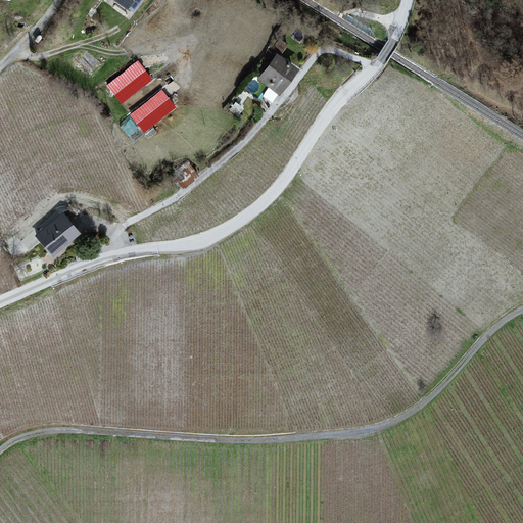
[(113,0),(127,9),(134,0),(113,0)]
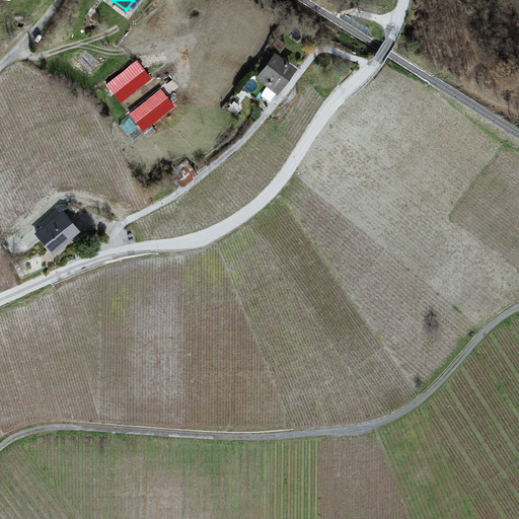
[(275,53),(255,78),(277,94),(296,69),(275,53)]
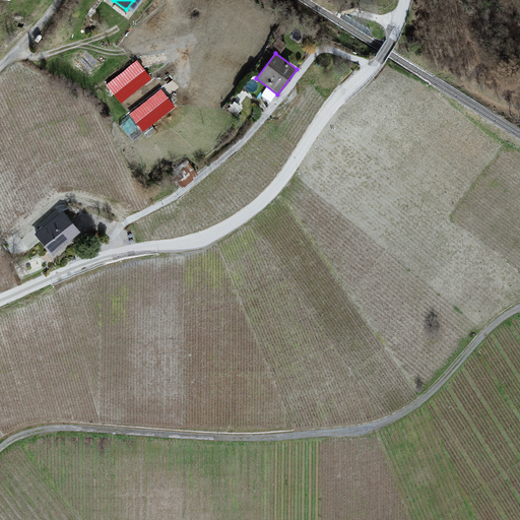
[(137,60),(107,84),(121,103),(151,78),(137,60)]
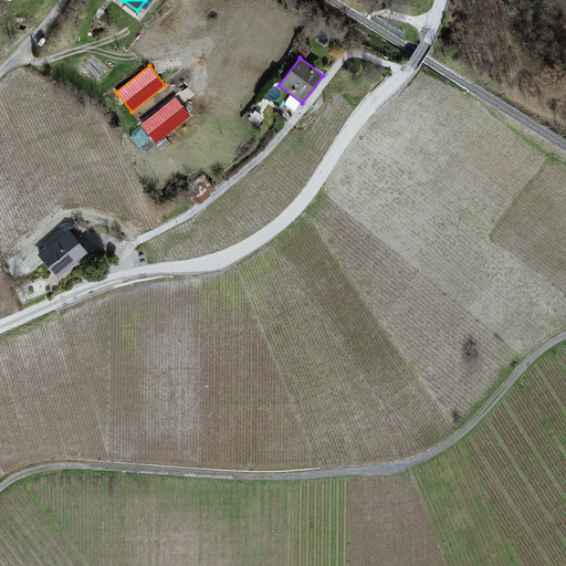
[(175,96),(140,124),(156,143),(190,116),(175,96)]
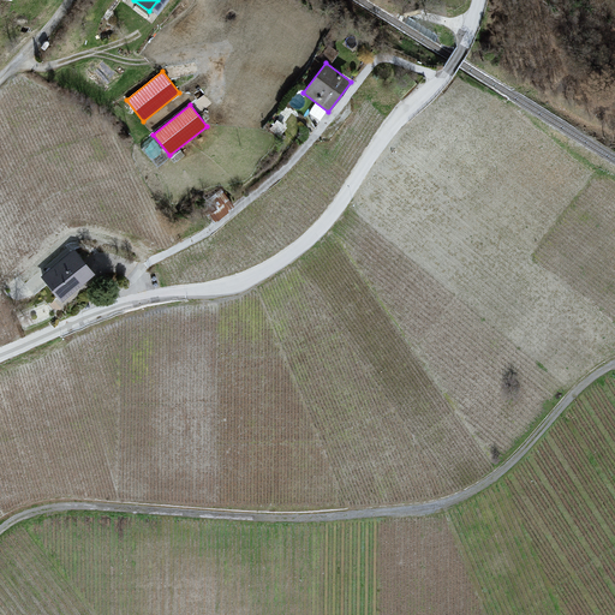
[(91,273),(73,254),(45,281),(63,300),(91,273)]
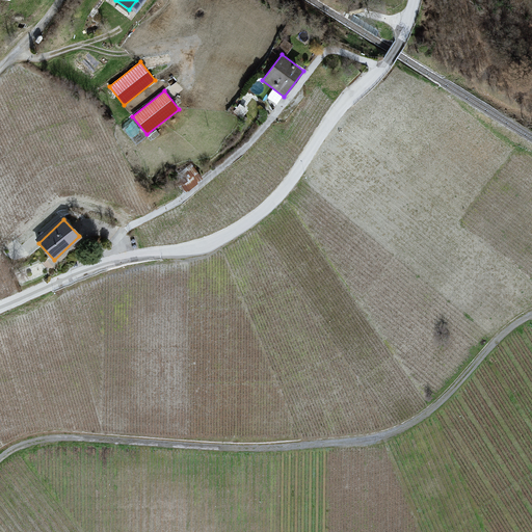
[(45,282),(40,268),(26,274),(31,288),(45,282)]
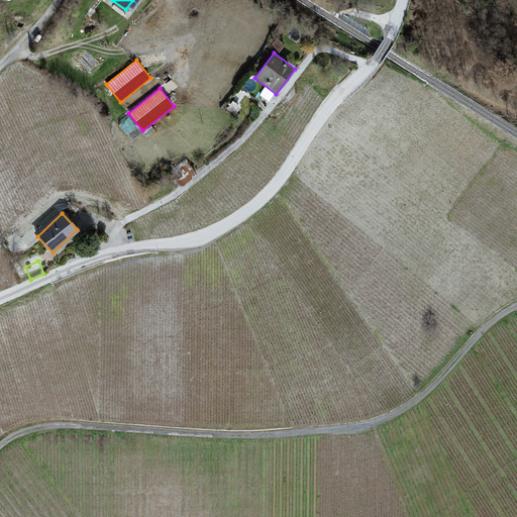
All buildings are outlined.
